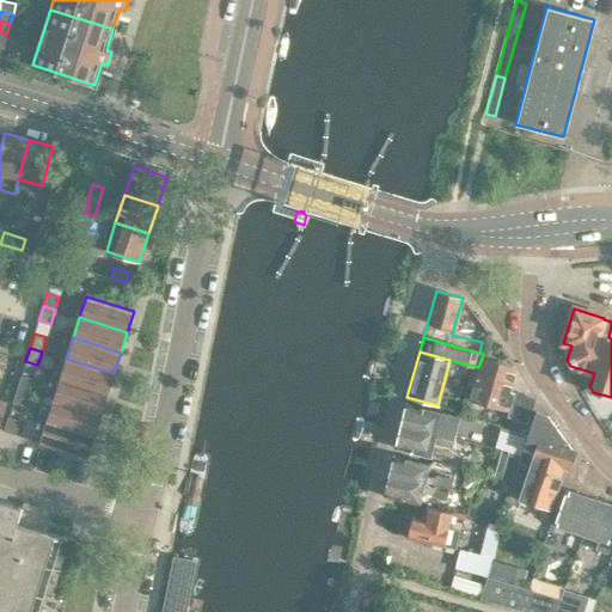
[(470,398),(508,410),(508,411),(513,412),(509,424),(525,429),(534,399),(514,392),(509,391),(514,373),(512,366),(482,357),(478,367),(470,398)]
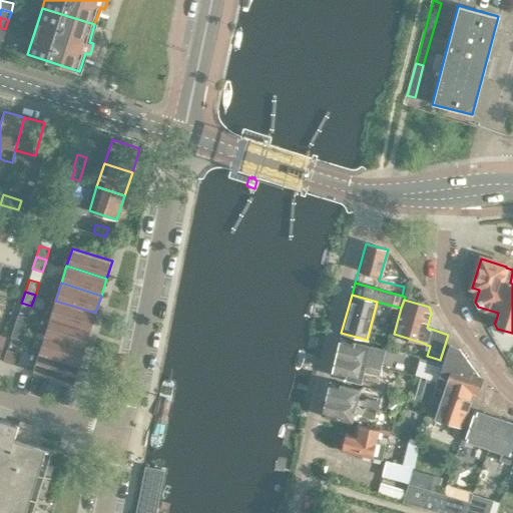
[(55,301),(50,318),(90,330),(95,313),(55,301)]
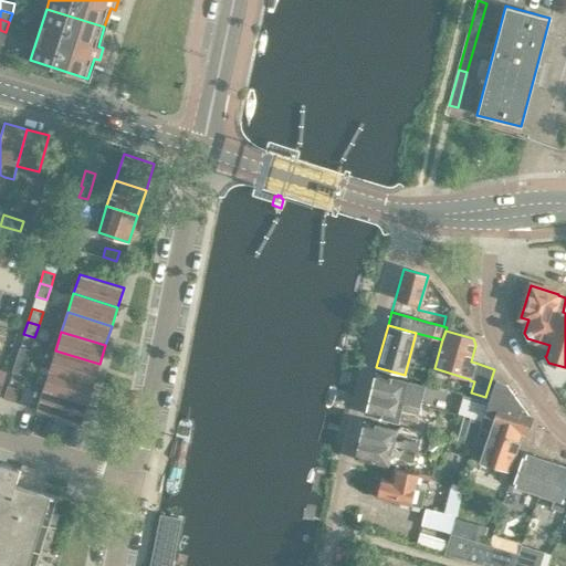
[(20,347),(16,359),(27,363),(31,350),(20,347)]
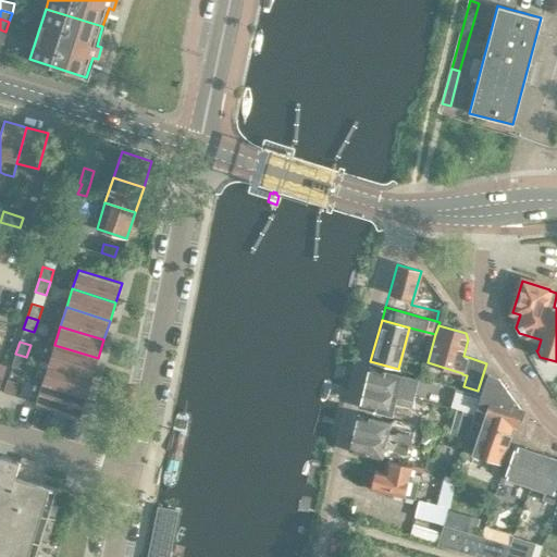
[(54,345),(48,363),(91,378),(98,358),(54,345)]
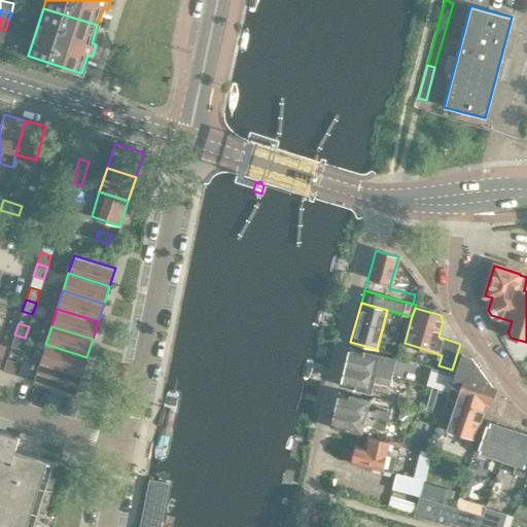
[(25,338),(14,335),(11,346),(21,350),(25,338)]
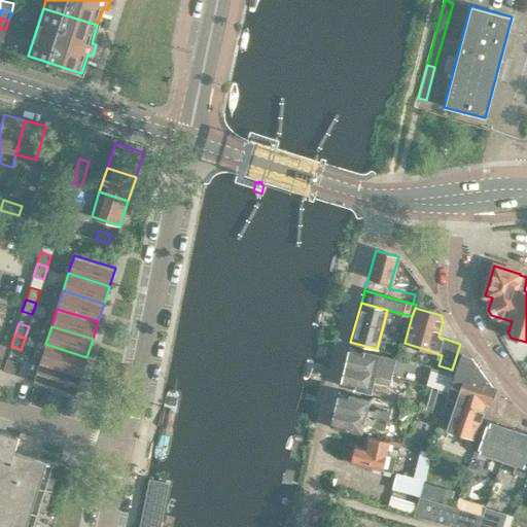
[(45,344),(40,361),(81,375),(86,357),(45,344)]
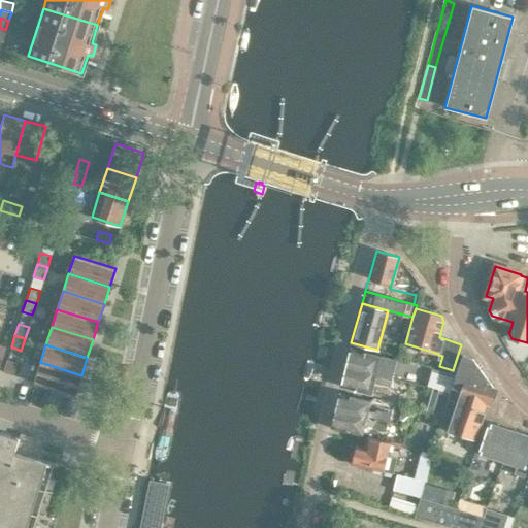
[(350,348),(344,367),(392,378),(394,370),(377,366),(381,355),(350,348)]
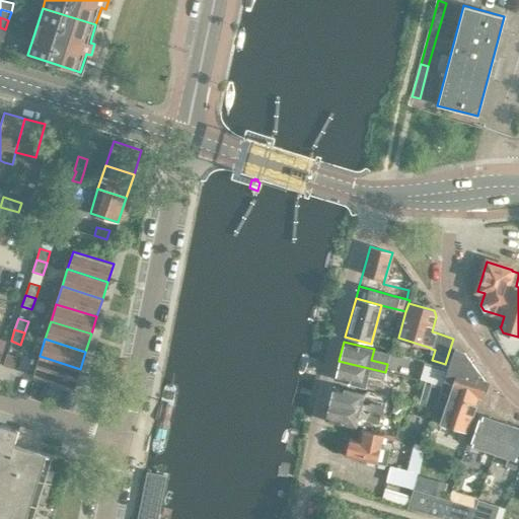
[(439,423),(466,433),(478,397),(482,398),(488,381),(485,380),(464,353),(454,349),(443,380),(441,390),(449,393),(439,423)]
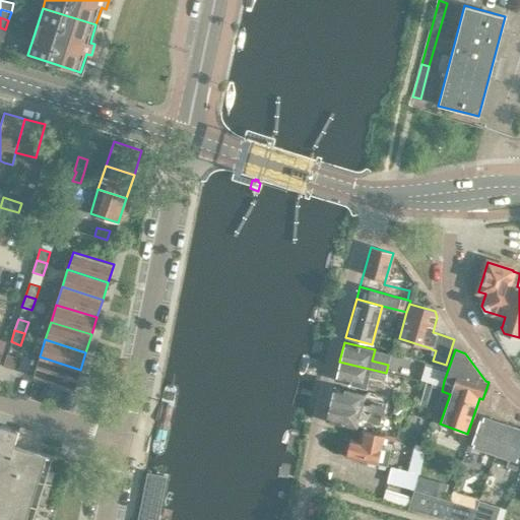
[(3,366),(13,369),(17,358),(7,354),(3,366)]
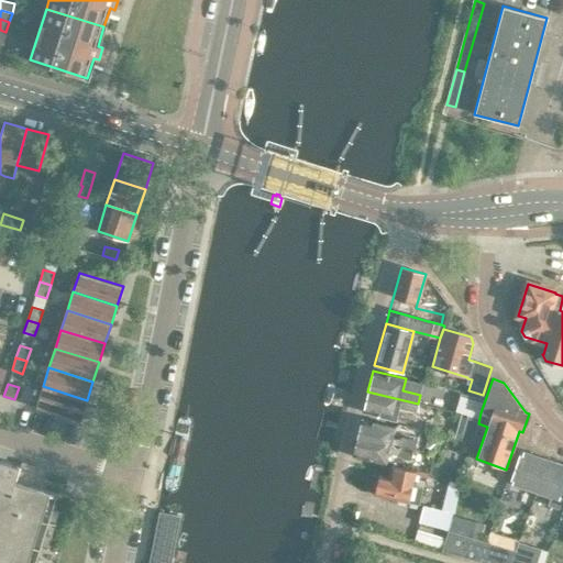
[(87,400),(43,386),(36,407),(80,420),(87,400)]
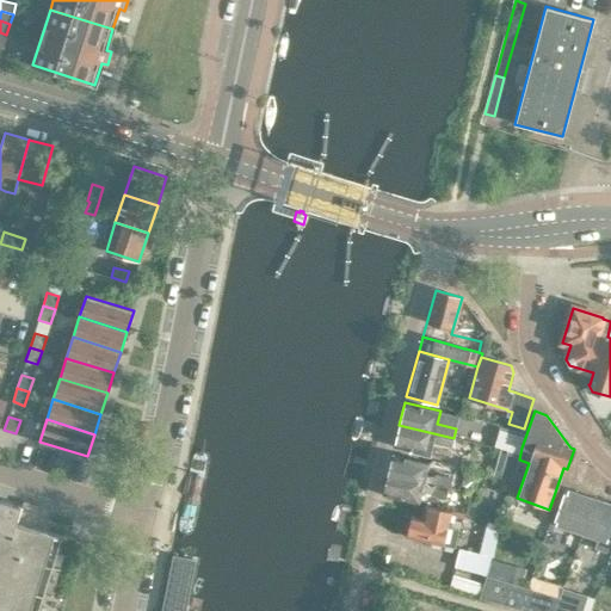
[(454,438),(399,425),(394,446),(430,455),(432,443),(451,448),(454,438)]
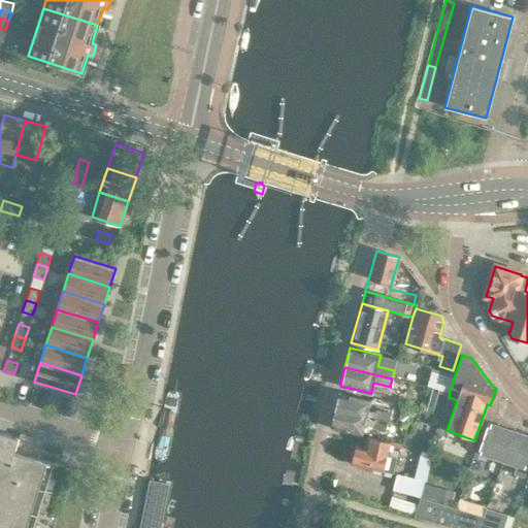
[(443,372),(438,391),(449,394),(454,374),(443,372)]
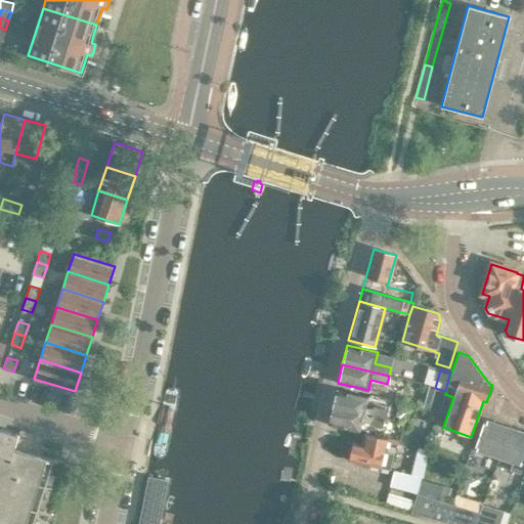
[(445,391),(435,388),(429,409),(439,412),(445,391)]
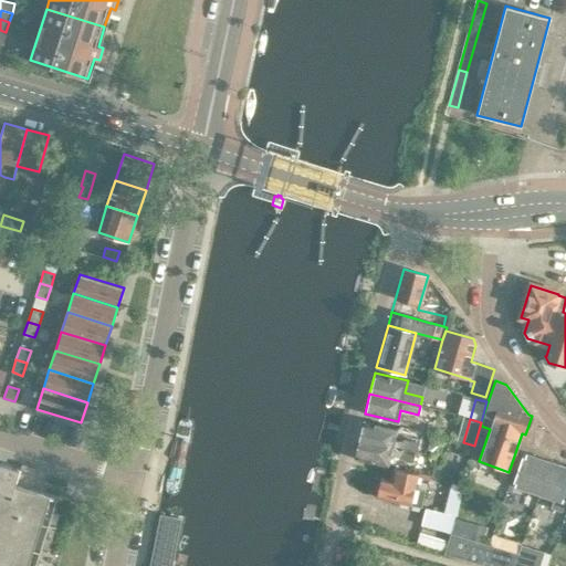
[(364,421),(359,440),(400,450),(401,449),(402,442),(394,440),(397,429),(364,421)]
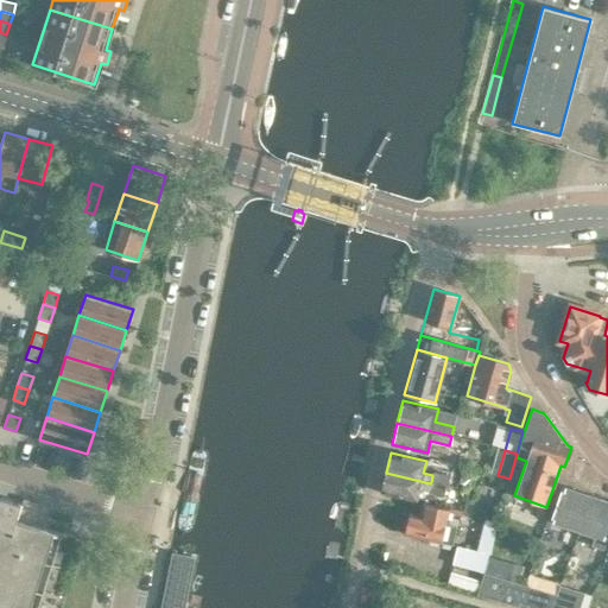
[(460,477),(458,483),(468,486),(473,469),(463,467),(460,477)]
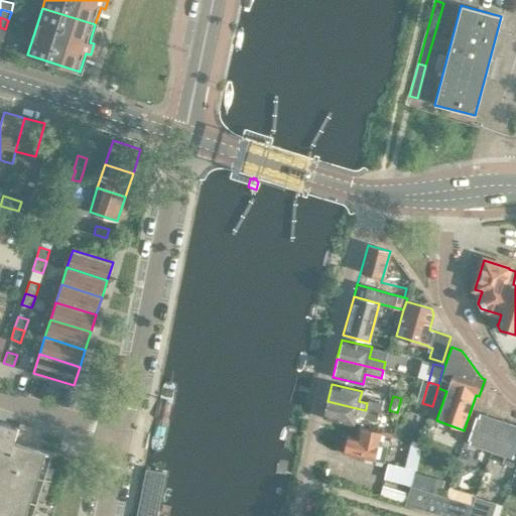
[(365,410),(328,401),(324,418),(354,425),(356,415),(364,417),(368,419),(376,421),(378,411),(366,409),(365,410)]
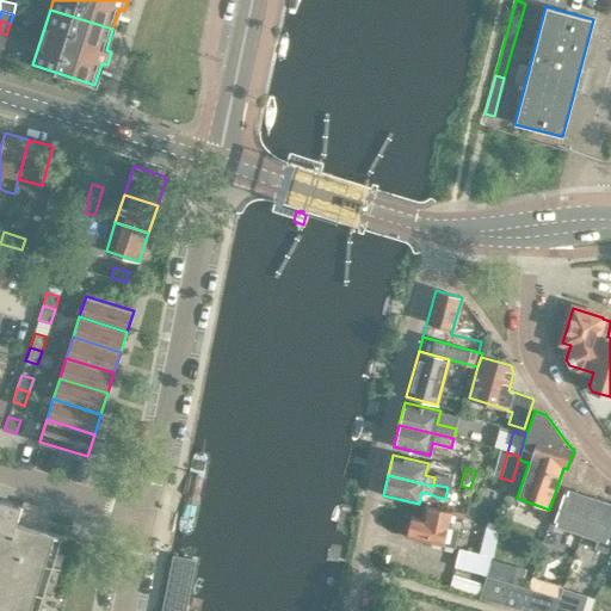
[(553,524),(581,534),(593,498),(565,488),(553,524)]
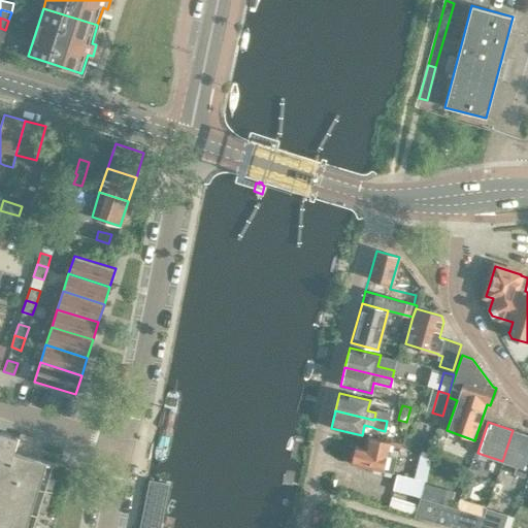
[(0,454),(0,455),(0,527),(33,527),(54,462),(34,456),(38,442),(0,430),(0,454)]
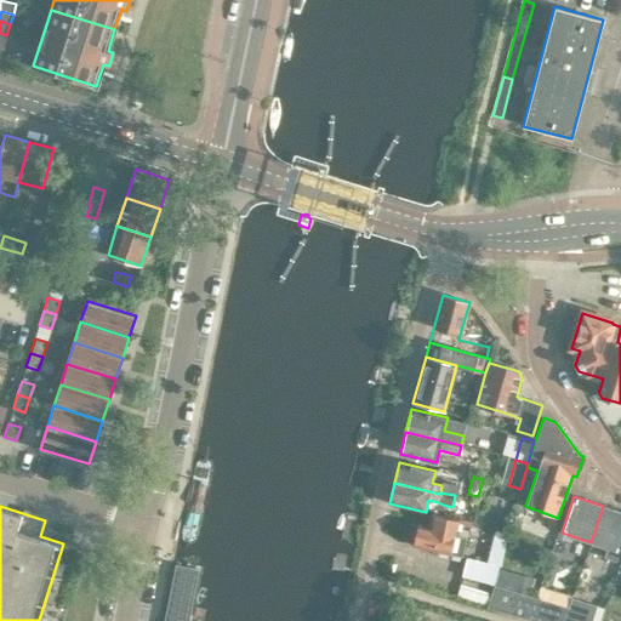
[(620,511),(603,506),(591,542),(609,548),(607,556),(616,558),(620,543),(620,511)]
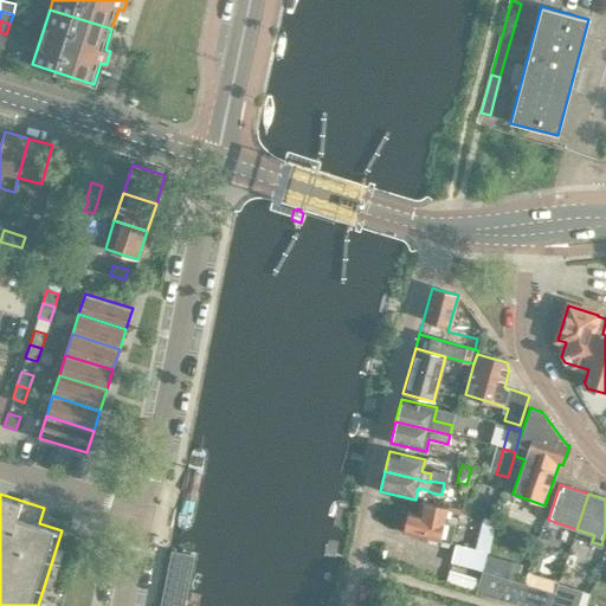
[(420,501),(418,513),(407,510),(407,515),(404,516),(401,526),(404,528),(403,533),(451,543),(455,524),(444,522),(447,507),(420,501)]
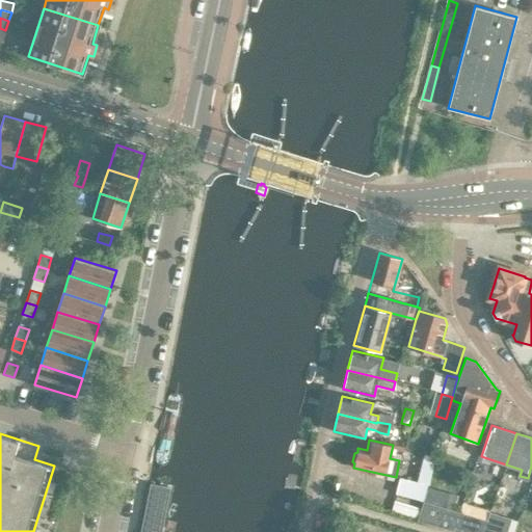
[(424,454),(417,481),(429,484),(435,456),(424,454)]
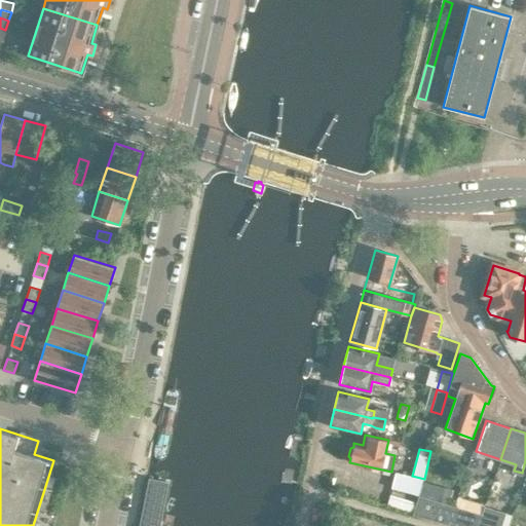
[(395,472),(391,488),(418,495),(422,479),(395,472)]
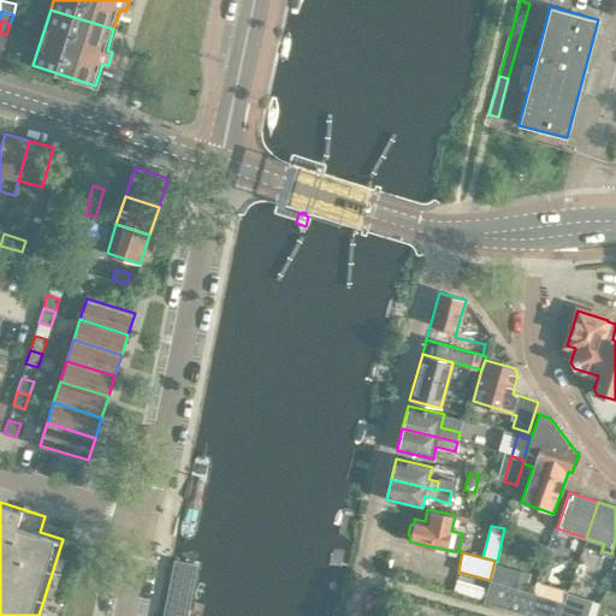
[(189,615),(200,564),(172,560),(160,615),(189,615)]
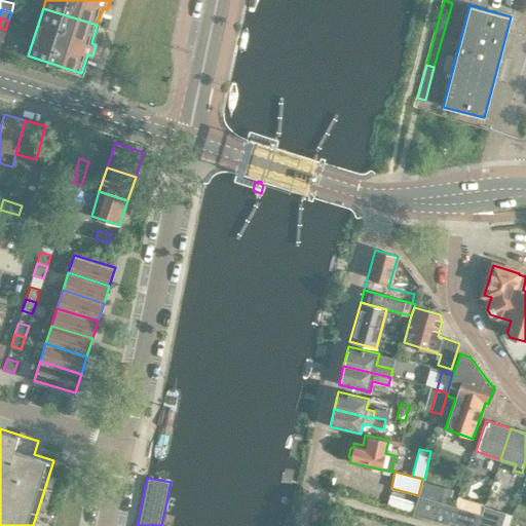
[(419,495),(439,501),(444,487),(423,481),(419,495)]
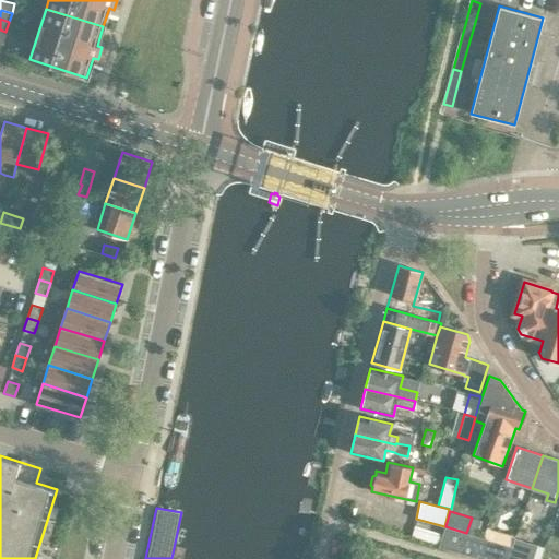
[(445,526),(439,546),(480,558),(508,558),(512,547),(466,533),(445,526)]
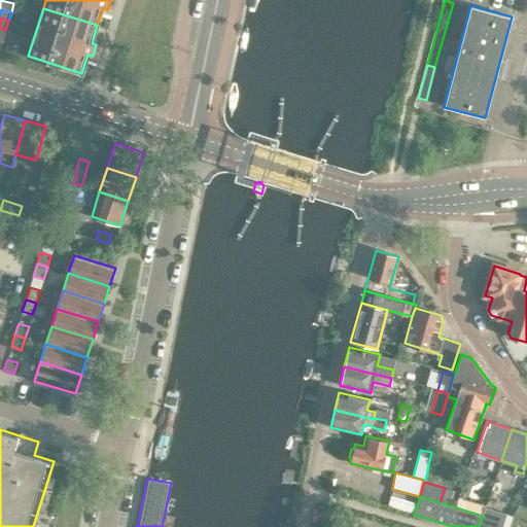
[(479,526),(508,526),(513,515),(485,506),(483,516),(479,526)]
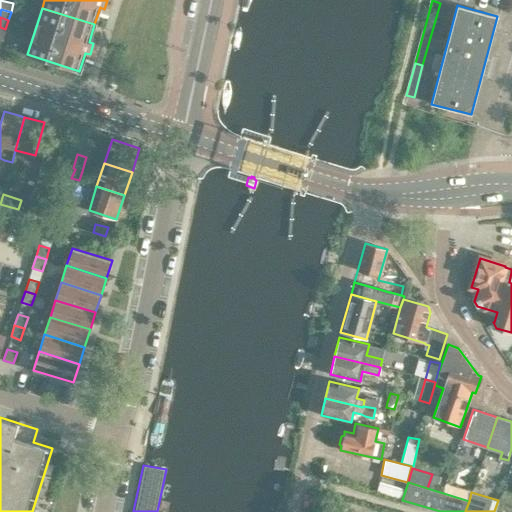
[(499,497),(498,500),(494,511),(505,511),(509,500),(499,497)]
